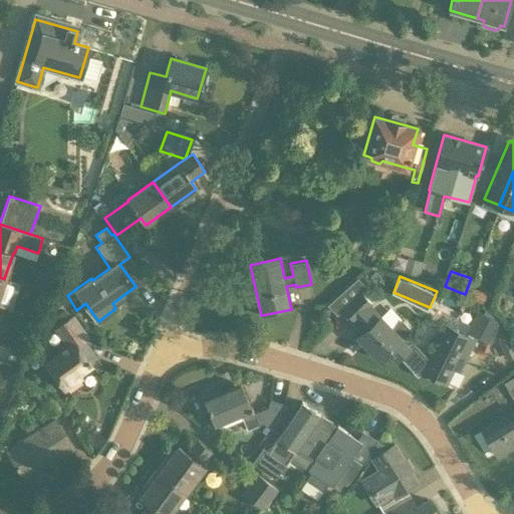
[(4,279),(0,277),(0,305),(11,309),(19,283),(4,278),(4,279)]
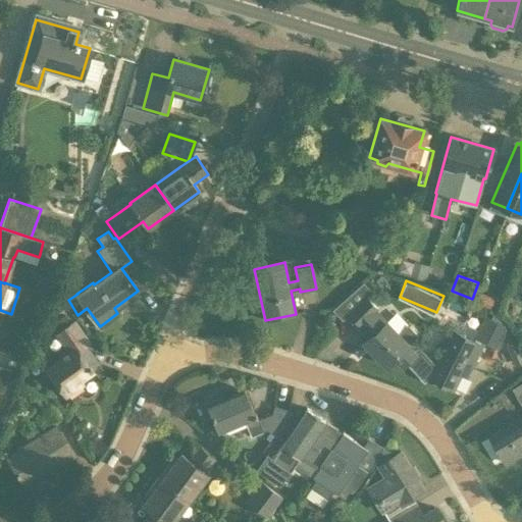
[(474,302),(490,308),(493,298),(478,292),(474,302)]
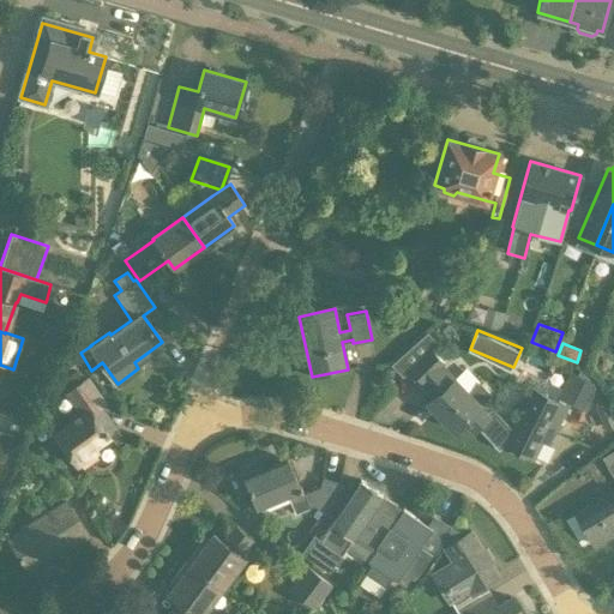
[(468,393),(453,379),(456,377),(444,365),(445,363),(428,347),(408,367),(437,396),(428,404),(453,431),(462,421),(474,433),(492,416),(480,404),(492,393),(480,381),(468,393)]
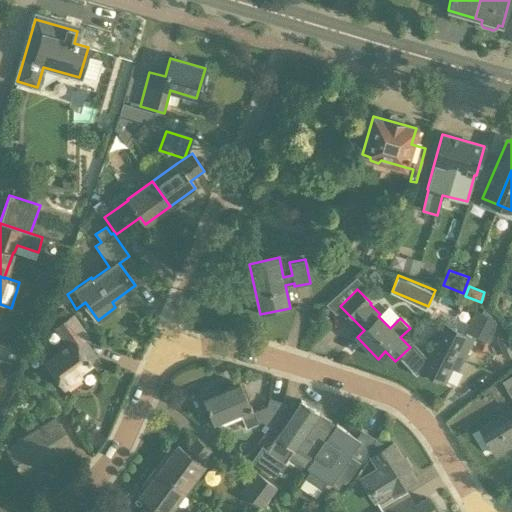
[(488,342),(499,320),(475,308),(464,331),(488,342)]
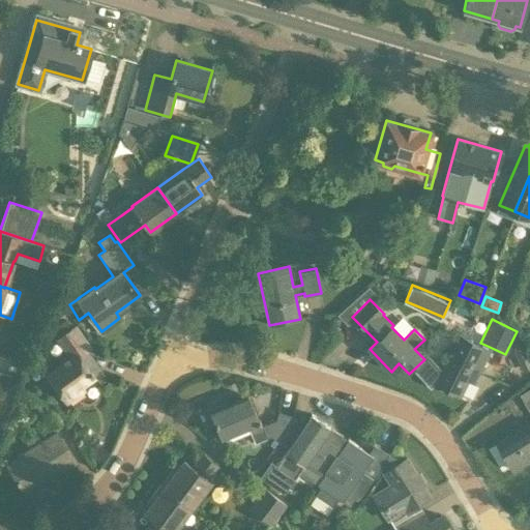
[(55,339),(68,358),(47,374),(67,402),(83,390),(82,387),(95,378),(80,357),(93,348),(76,324),(55,339)]
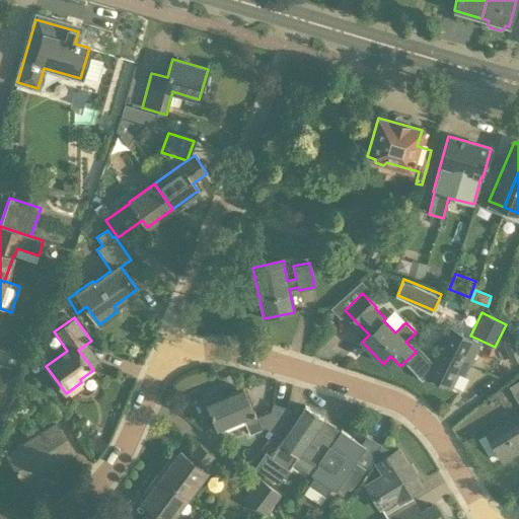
[(463,375),(479,344),(448,327),(425,375),(450,388),(458,372),(463,375)]
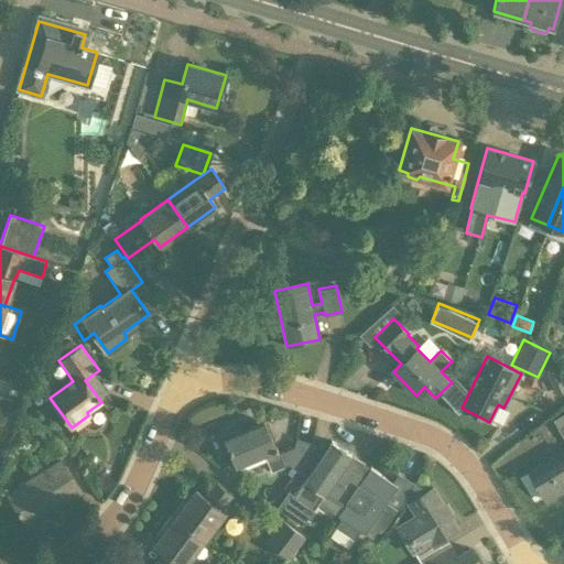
[(563,437),(563,452),(529,474),(545,501),(563,489),(563,412),(552,420),(563,437)]
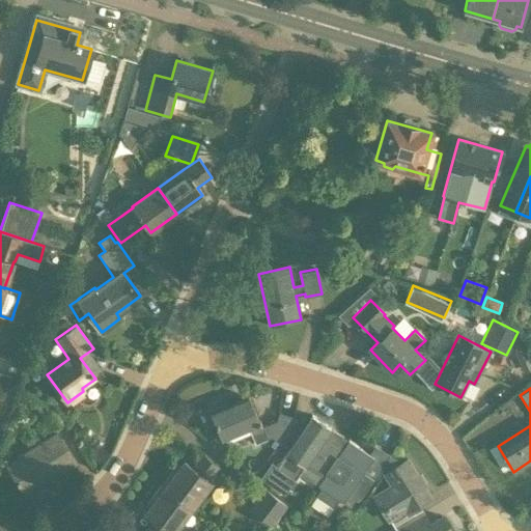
[(51,399),(31,390),(26,403),(37,408),(51,431),(64,423),(51,399)]
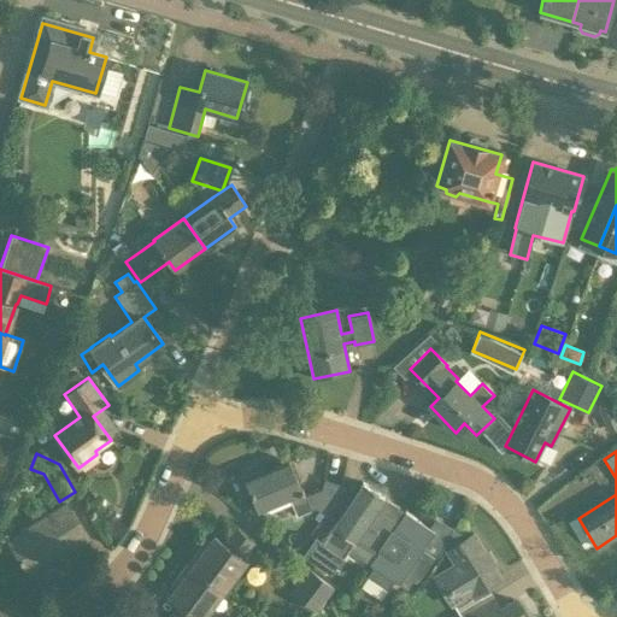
[(301,489),(300,489),(288,463),(264,472),(260,464),(234,475),(244,497),(252,494),(258,510),(289,497),(297,516),(315,509),(324,515),(328,509),(330,511),(340,485),(324,479),(321,489),(305,497),(301,489)]
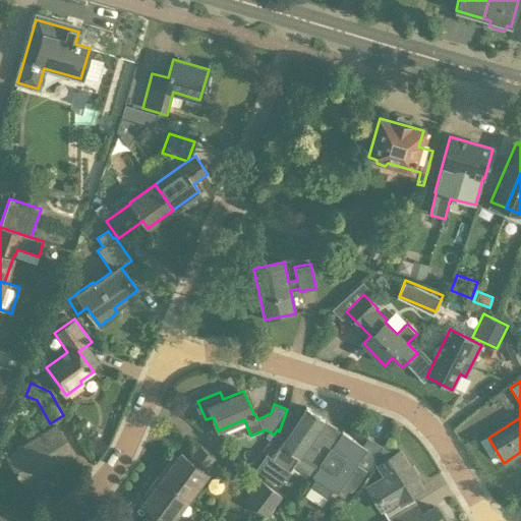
[(279,431),(286,437),(271,459),(265,455),(255,468),(276,481),(285,468),(288,471),(293,464),(313,478),(328,457),(327,456),(342,433),(341,432),(340,435),(322,422),(323,420),(305,408),(303,410),(289,401),(287,409),(279,431)]
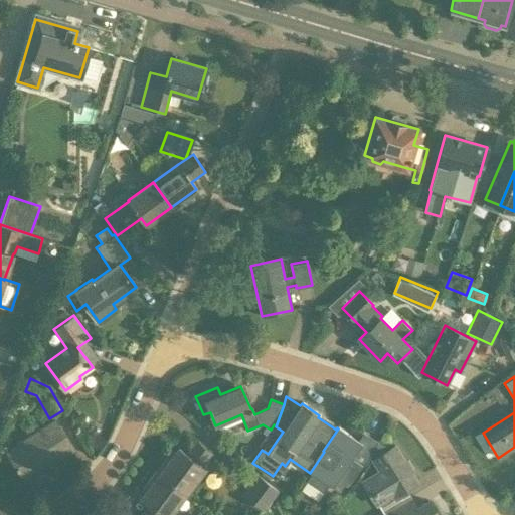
[(40,474),(38,472),(73,450),(54,420),(6,451),(24,481),(27,479),(28,481),(40,474)]
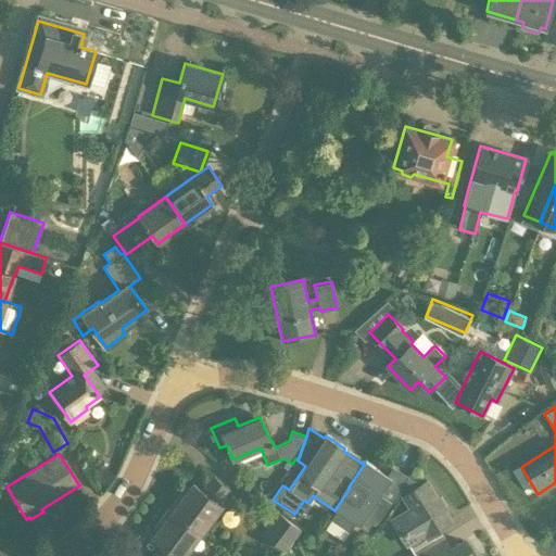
[(350,488),(335,510),(336,510),(329,520),(348,532),(354,523),(365,532),(373,521),(376,523),(390,503),(379,495),(390,479),(365,463),(349,487),(350,488)]
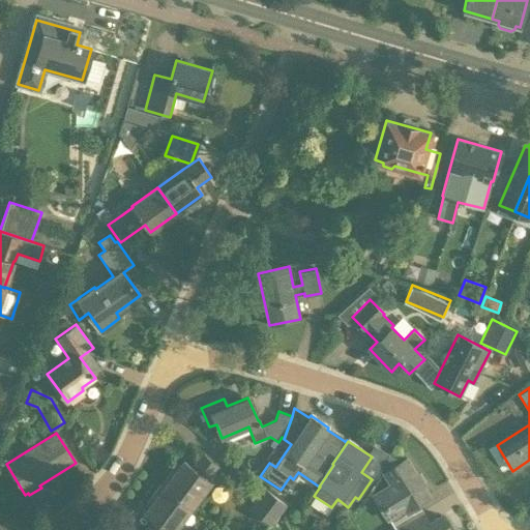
[(169,471),(159,483),(192,507),(210,481),(209,480),(219,466),(201,452),(190,466),(183,461),(173,474),(169,471)]
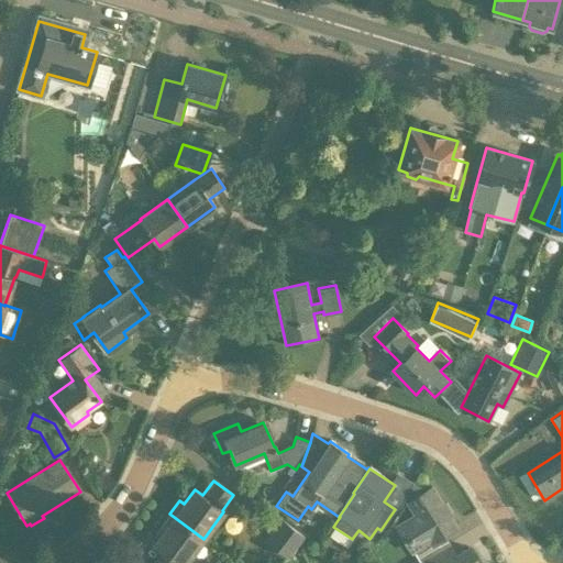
[(406,504),(412,515),(394,526),(411,553),(455,526),(432,487),(406,504)]
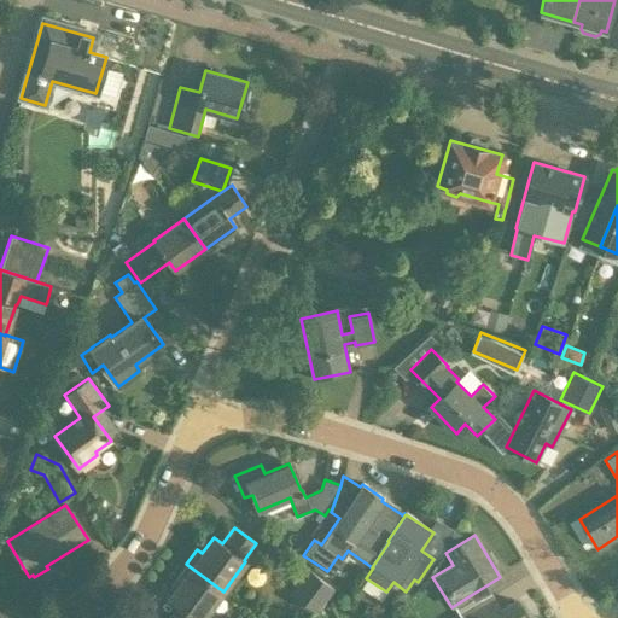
[(169,598),(179,605),(168,617),(203,617),(223,592),(186,564),(176,578),(181,582),(169,598)]
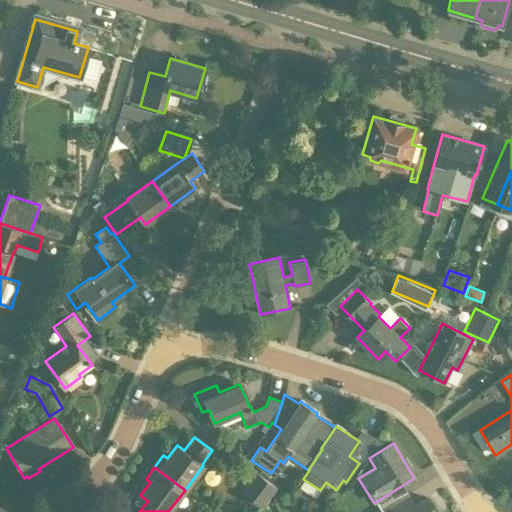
[(262,508),(277,488),(256,472),(241,492),(262,508)]
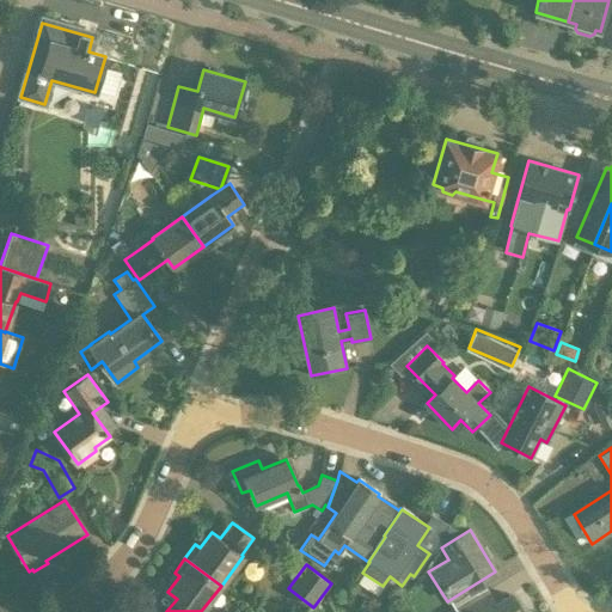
[(494,604),(488,594),(458,611),(519,611),(509,595),(494,604)]
